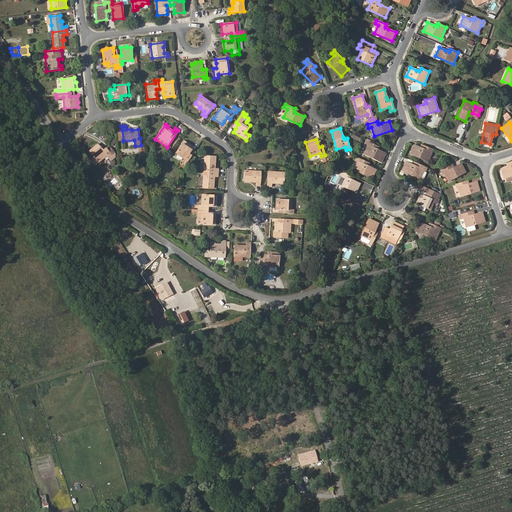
[(378,150),(375,148),(377,145),(366,140),(365,144),(368,145),(364,154),(381,162),(386,153),(378,150)]
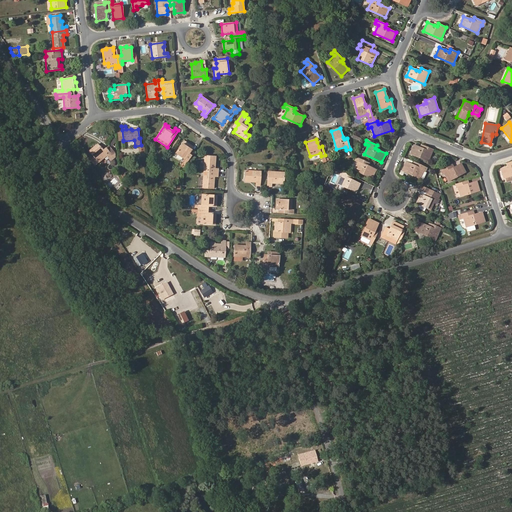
[(189,154),(192,149),(193,147),(188,143),(187,144),(183,142),(176,153),(184,159),(180,165),(184,168),(191,156),(189,154)]
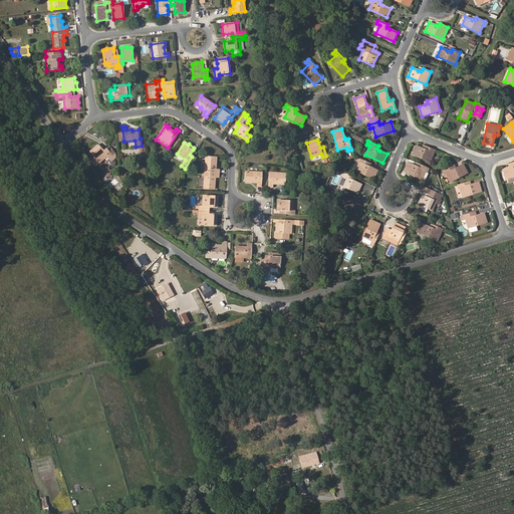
[(112,156),(106,149),(105,149),(103,151),(97,145),(92,149),(93,150),(89,153),(94,158),(91,162),(95,166),(98,163),(98,164),(104,158),(106,160),(107,160),(109,159),(111,162),(115,158),(115,155),(115,154),(112,156)]
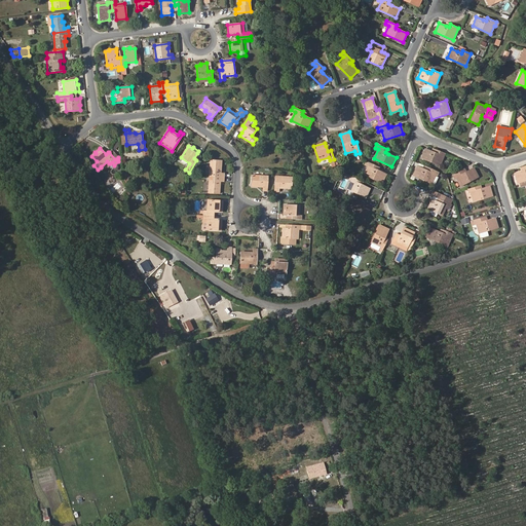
[(440,165),(445,153),(437,150),(435,153),(431,151),(425,149),(421,158),(440,165)]
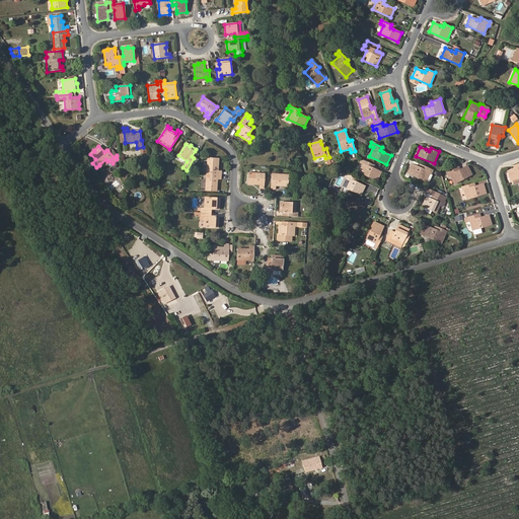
[(117,155),(110,148),(107,150),(114,157),(117,155)]
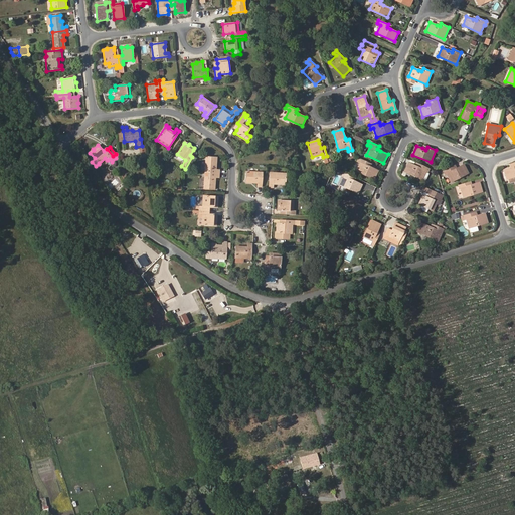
[(216,170),(216,164),(215,164),(215,157),(205,157),(204,173),(210,174),(219,174),(219,170),(216,170)]
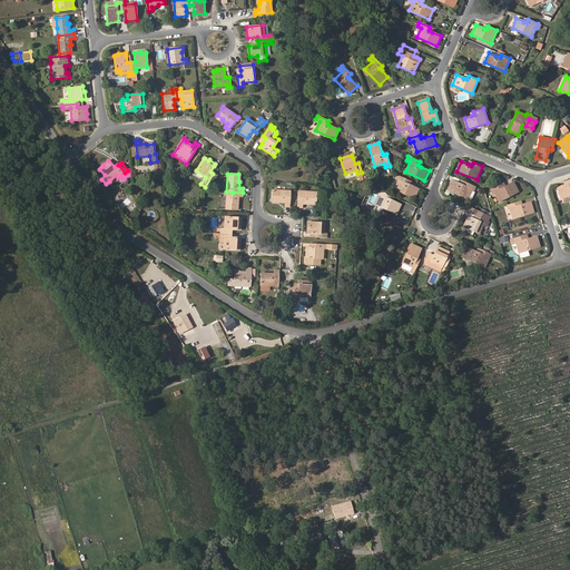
[(410,185),(406,183),(408,179),(396,175),(394,178),(399,180),(394,189),(414,198),(419,188),(410,185)]
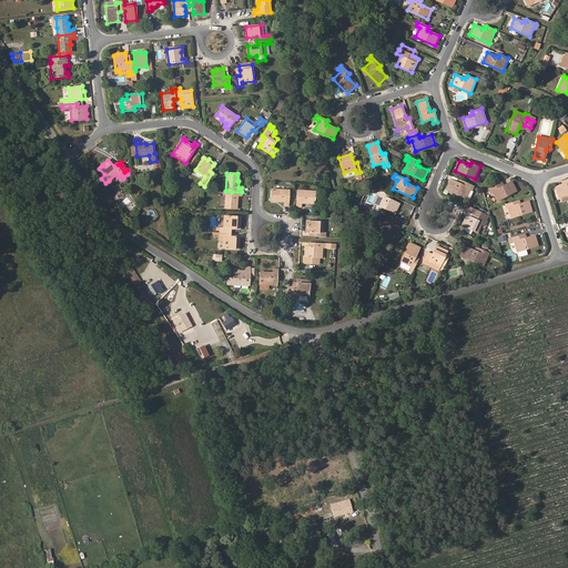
[(567,194),(567,179),(566,180),(567,184),(564,185),(556,188),(559,198),(560,198),(567,195),(567,194)]
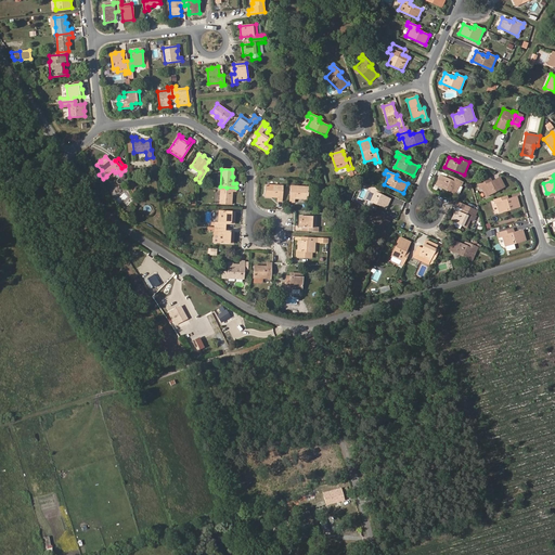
[(461,185),(463,181),(452,177),(450,180),(447,178),(440,176),(436,185),(455,194),(460,184),(461,185)]
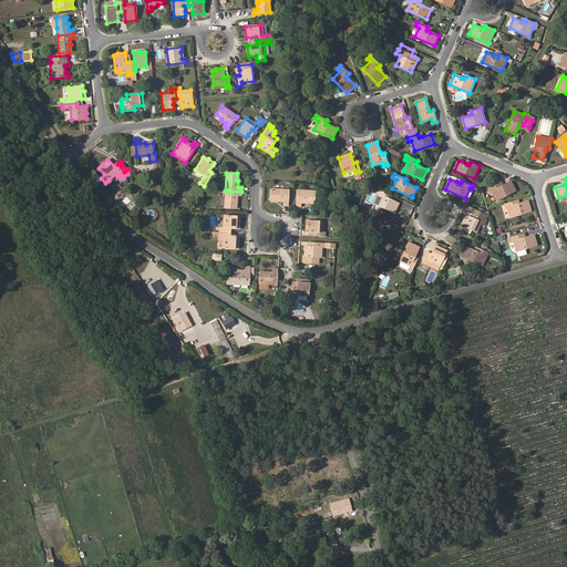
[(515,191),(511,181),(503,185),(498,187),(497,184),(488,188),(490,193),(492,192),(496,200),(515,191)]
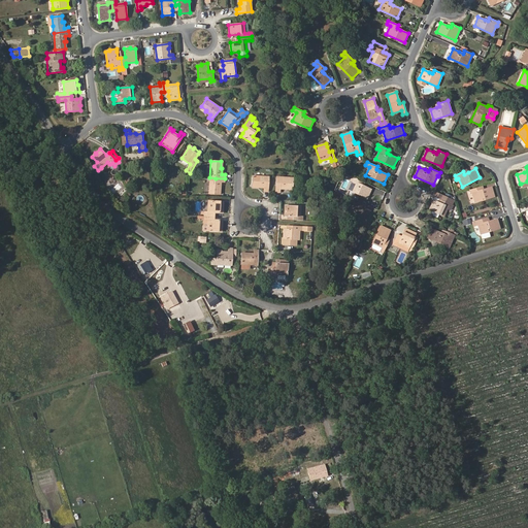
[(268,191),(269,177),(253,176),(252,186),(259,186),(258,187),(264,188),(264,191),(268,191)]
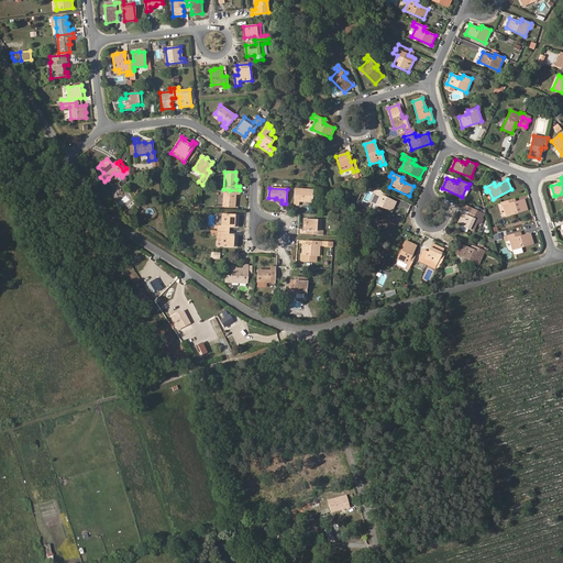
[(392,211),(396,201),(387,198),(384,196),(385,192),(374,188),(373,191),(376,194),(372,202),(392,211)]
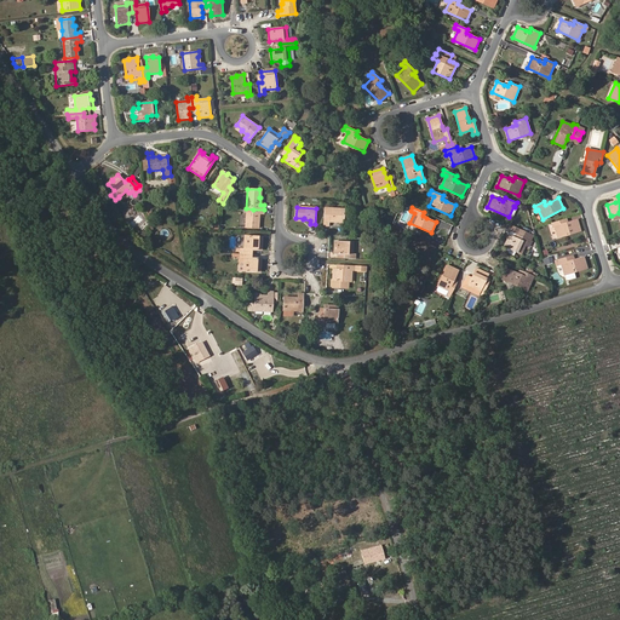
[(344,220),(344,210),(325,208),(323,225),(328,225),(328,222),(336,222),(336,220),(344,220)]
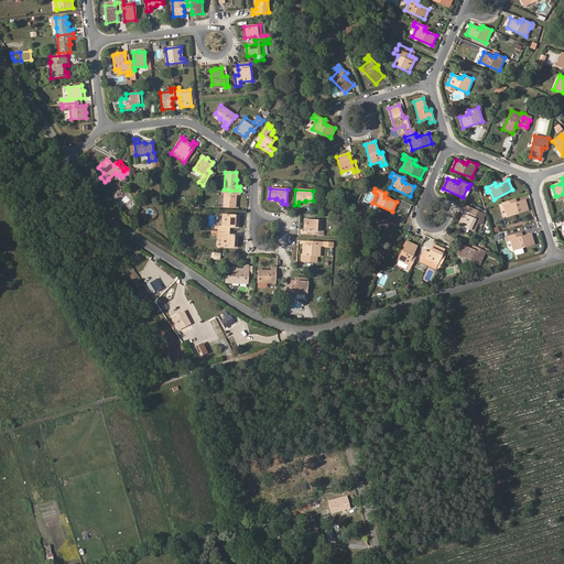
[(234,208),(234,201),(236,201),(236,195),(240,195),(240,191),(230,191),(230,194),(224,194),(224,207),(234,208)]
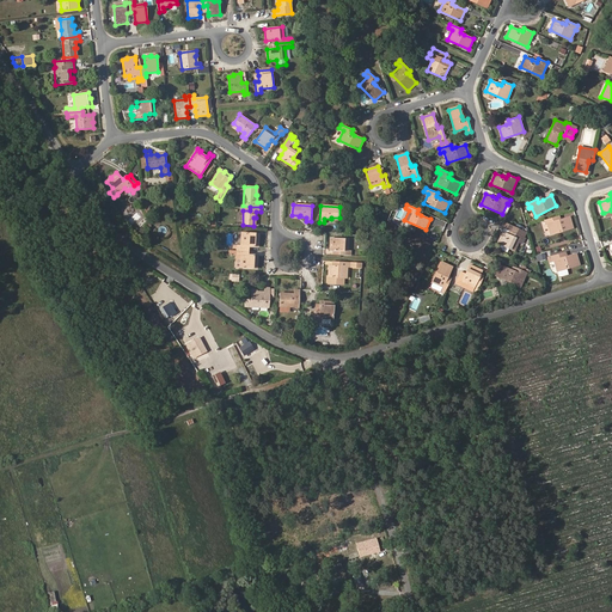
[(573,228),(569,216),(560,220),(556,221),(555,216),(544,220),(546,225),(548,224),(551,234),(573,228)]
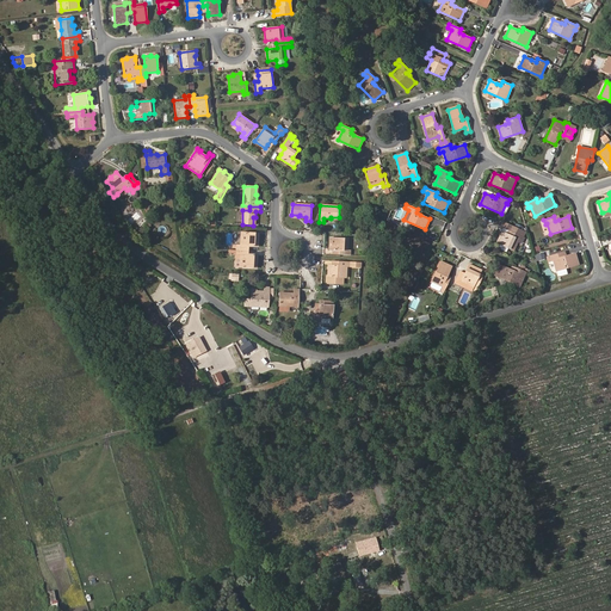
[(518,242),(518,240),(522,242),(524,238),(523,236),(525,232),(504,222),(501,227),(508,230),(514,233),(513,236),(507,234),(503,232),(497,242),(498,248),(506,252),(507,248),(513,251),(518,242)]
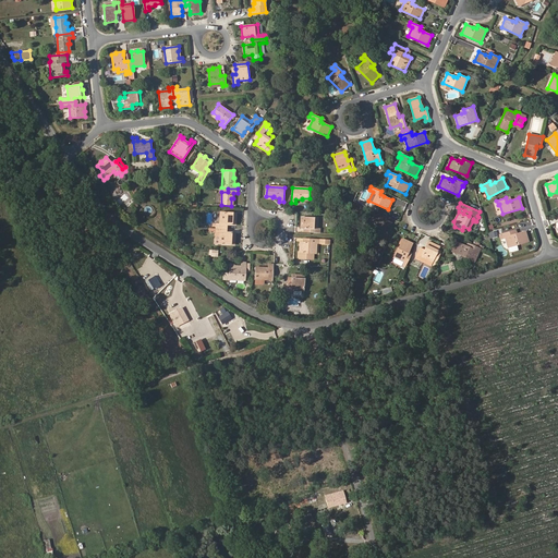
[(235,226),(237,218),(234,218),(235,213),(220,213),(219,223),(216,223),(215,228),(227,229),(227,225),(235,226)]
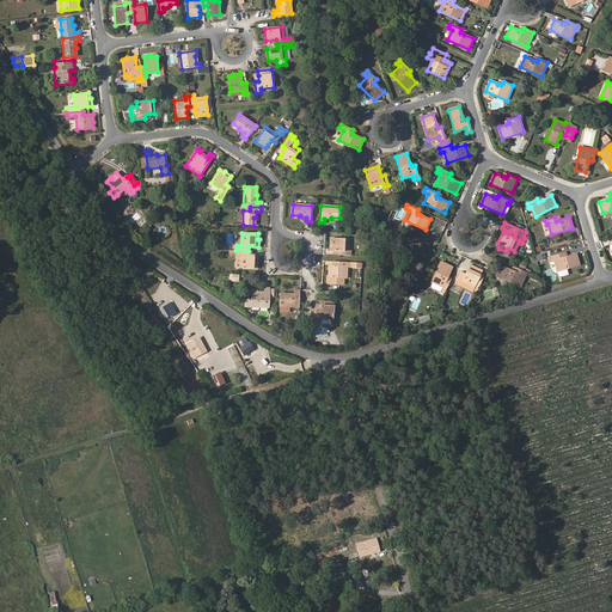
[(348,251),(349,239),(330,238),(330,250),(334,250),(341,251),(341,255),(350,256),(350,251),(348,251)]
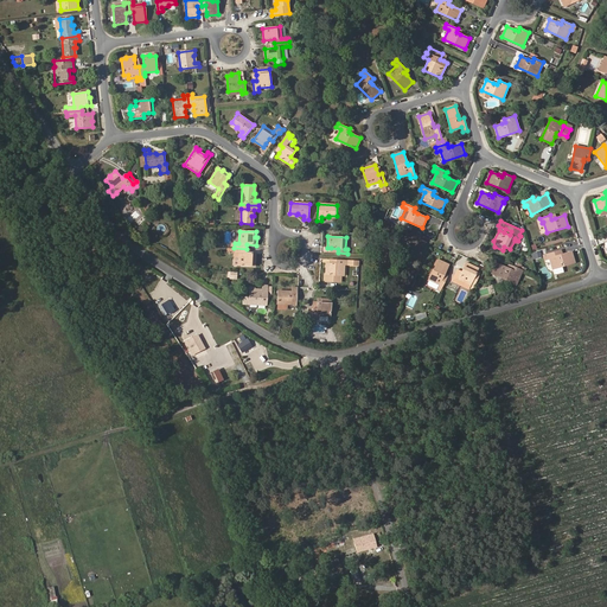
[(255,261),(256,254),(246,253),(247,249),(234,248),(231,248),(228,248),(228,253),(235,253),(234,266),(254,267),(254,261),(255,261)]
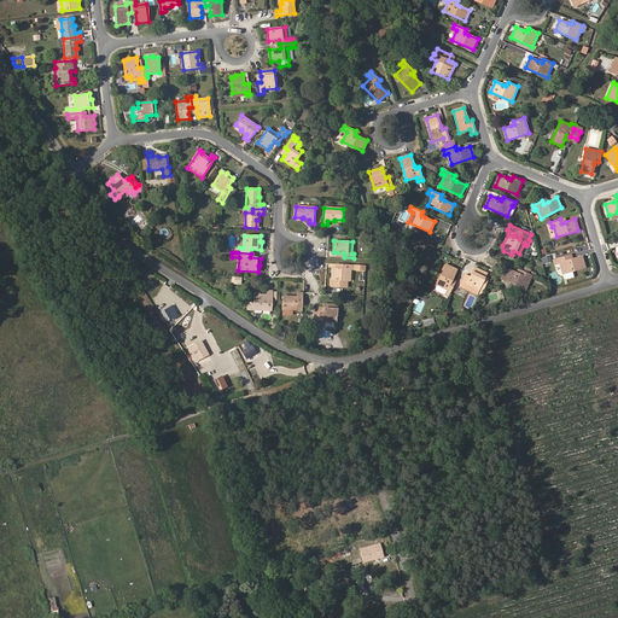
[(586,267),(582,256),(572,258),(567,260),(566,255),(553,260),(555,264),(559,263),(563,274),(565,278),(566,279),(573,277),(572,272),(586,267)]
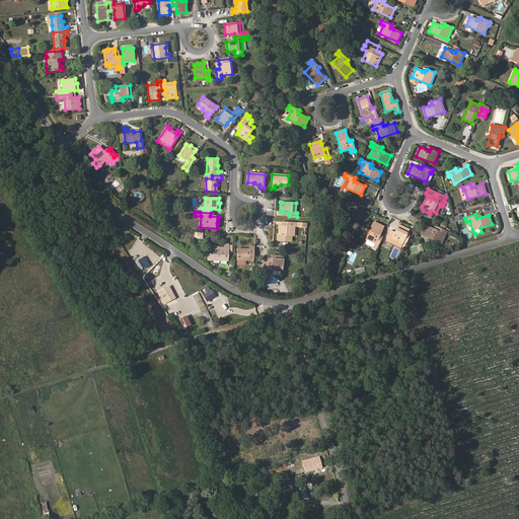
[(294,237),(294,226),(307,227),(307,223),(288,222),(288,225),(282,225),(279,225),(278,240),(287,241),(287,236),(292,237),(294,237)]
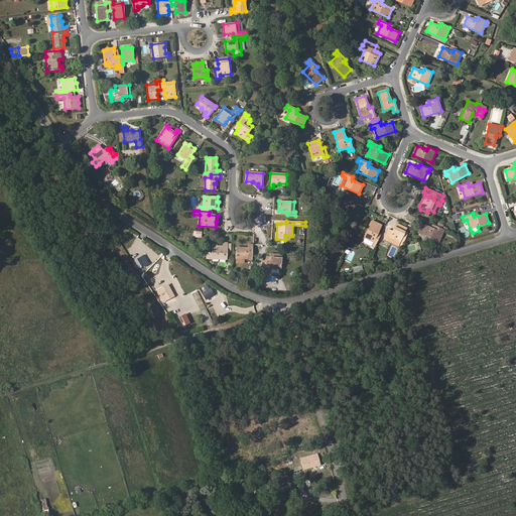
[(379,237),(376,236),(378,233),(381,225),(372,221),(364,238),(365,239),(364,241),(364,242),(375,247),(379,237)]
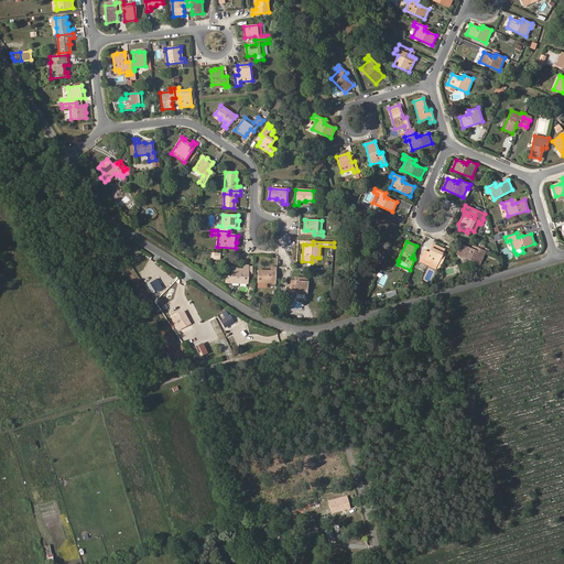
[(443,260),(440,258),(443,252),(444,249),(433,243),(429,252),(424,250),(420,261),(435,268),(438,269),(443,260)]
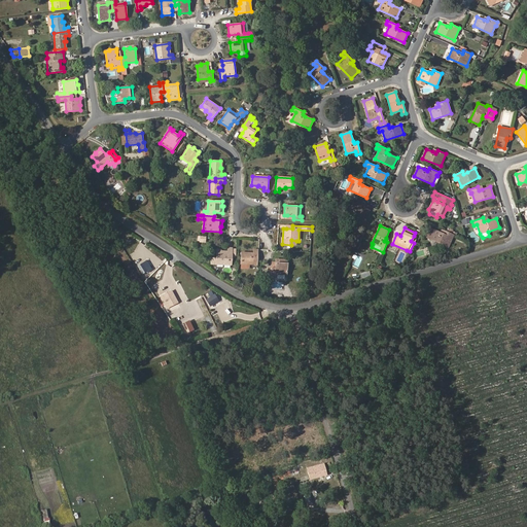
[(448,247),(454,235),(452,234),(447,232),(445,231),(444,234),(441,233),(429,227),(425,237),(448,247)]
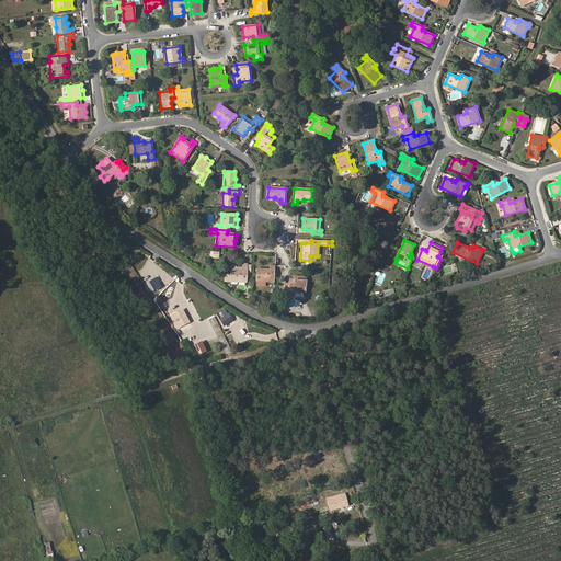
[(247,265),(247,264),(242,264),(242,267),(236,267),(236,265),(231,265),(230,275),(225,274),(225,281),(245,282),(247,274),(247,265)]
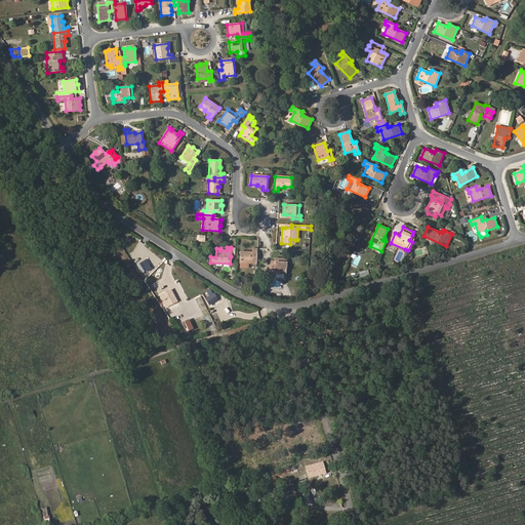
[(256,264),(256,248),(252,248),(252,251),(246,251),(246,253),(240,252),(239,267),(248,268),(248,264),(256,264)]
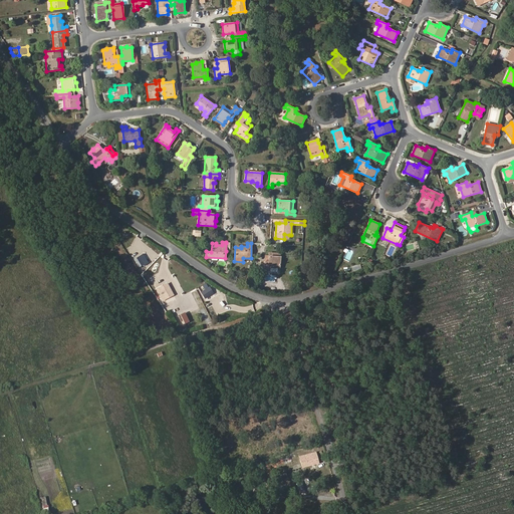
[(279,268),(280,254),(275,254),(275,253),(269,253),(269,256),(268,261),(265,261),(261,261),(260,269),(264,269),(264,271),(268,271),(269,268),(279,268)]
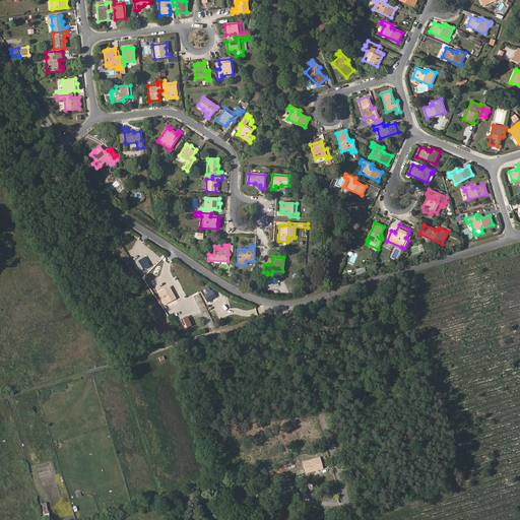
[(172,301),(166,288),(158,293),(165,304),(172,301)]
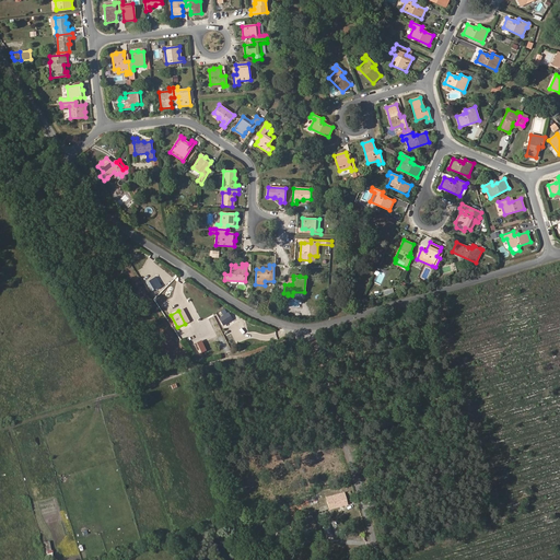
[(223,334),(216,338),(219,346),(226,341),(223,334)]
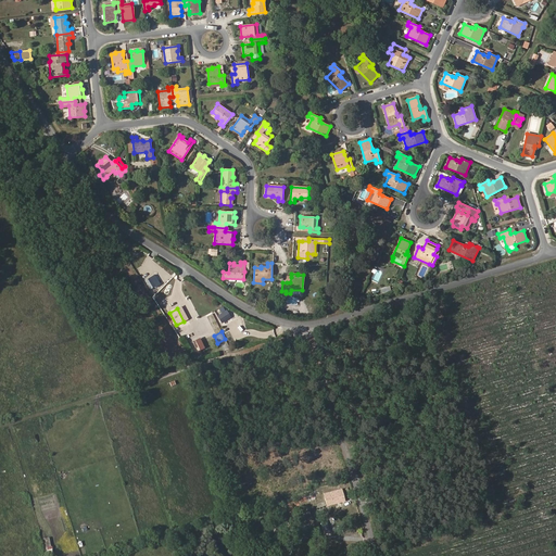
[(326,490),(328,502),(344,498),(341,485),(326,490)]
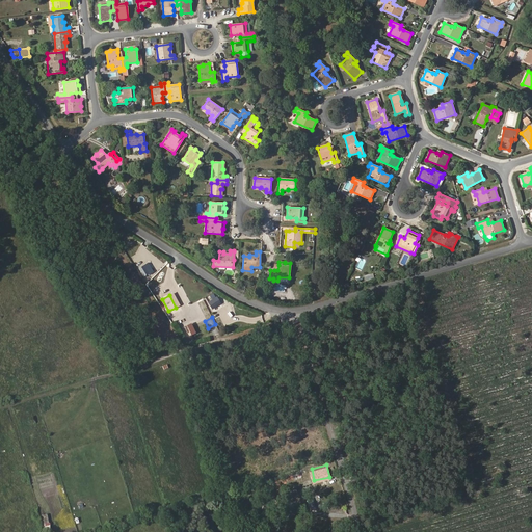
[(290,474),(290,485),(295,485),(295,478),(301,478),(301,474),(290,474)]
